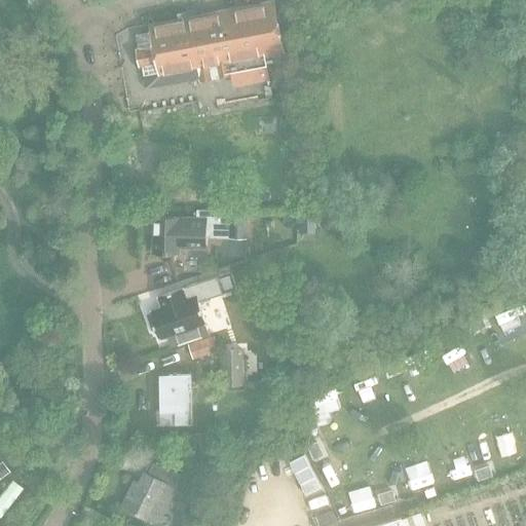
[(230,70),(266,64),(264,53),(283,49),(272,0),(268,0),(150,23),(151,30),(135,33),(139,51),(137,51),(139,61),(140,61),(145,86),(199,76),(199,78),(230,72),(230,70)]
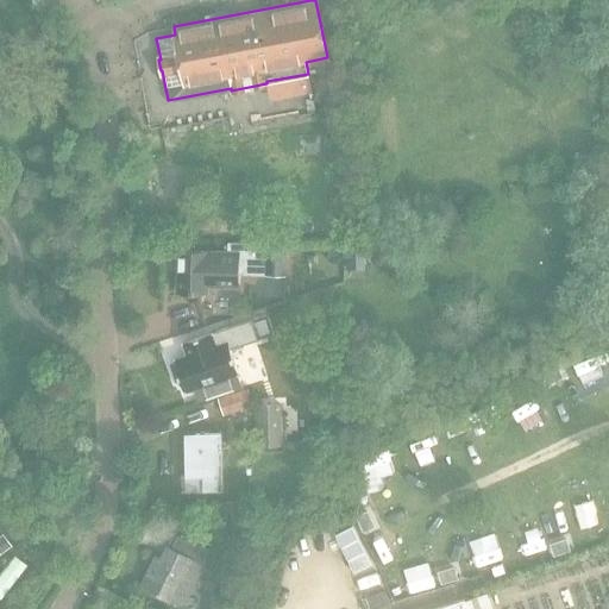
[(363,239),(345,239),(346,267),(364,267),(363,253),(363,239)]
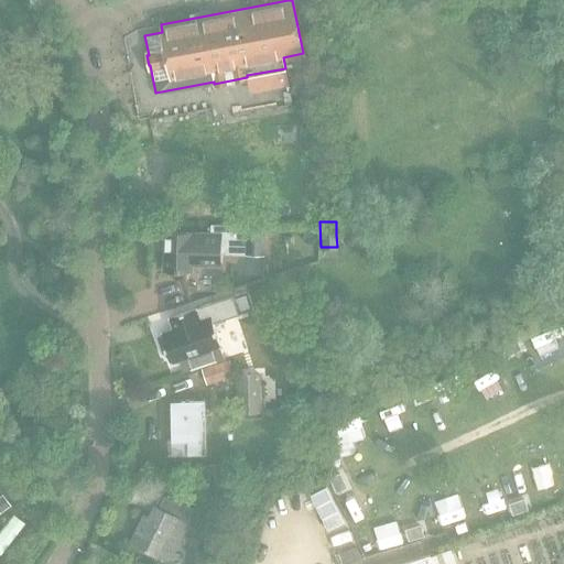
[(245,253),(262,253),(263,224),(210,223),(210,231),(164,230),(163,269),(191,270),(191,263),(219,264),(219,240),(246,241),(245,253)]
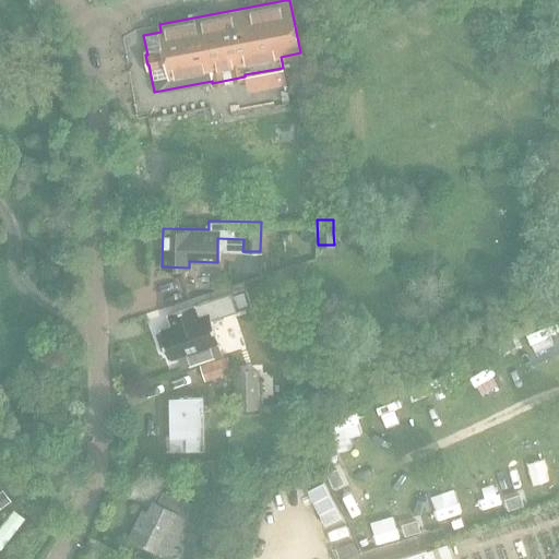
[(161,333),(158,333),(164,346),(166,345),(168,355),(187,351),(191,363),(212,357),(218,355),(214,343),(223,340),(216,319),(241,311),(236,294),(173,313),(176,328),(159,332),(161,333)]
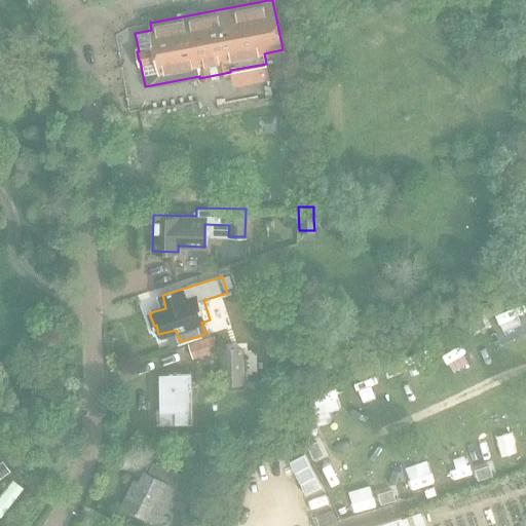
[(442,320),(428,323),(430,332),(444,329),(442,320)]
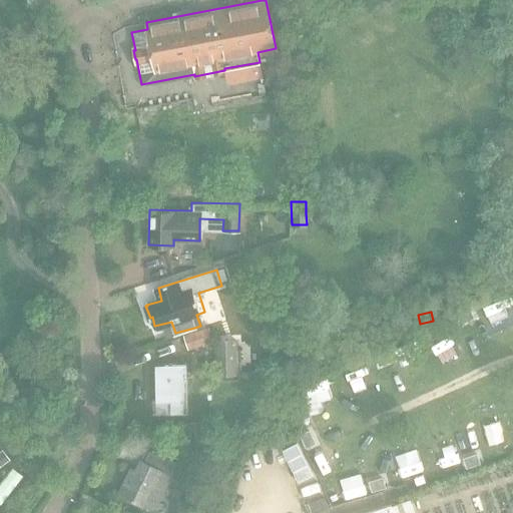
[(182,334),(187,349),(212,341),(207,326),(182,334)]
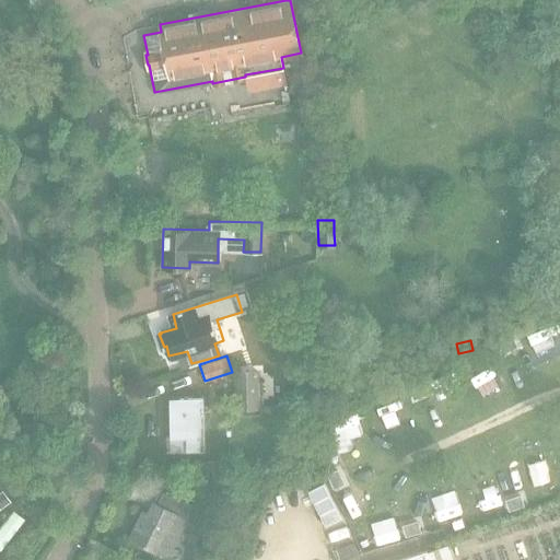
[(233,371),(235,409),(260,408),(258,370),(233,371)]
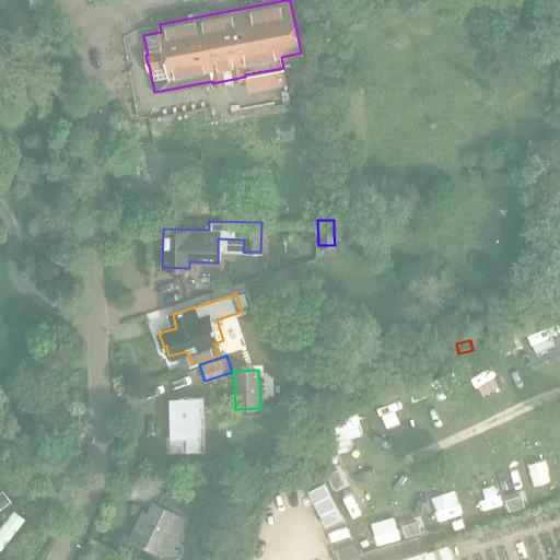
[(376,372),(362,376),(364,386),(378,382),(376,372)]
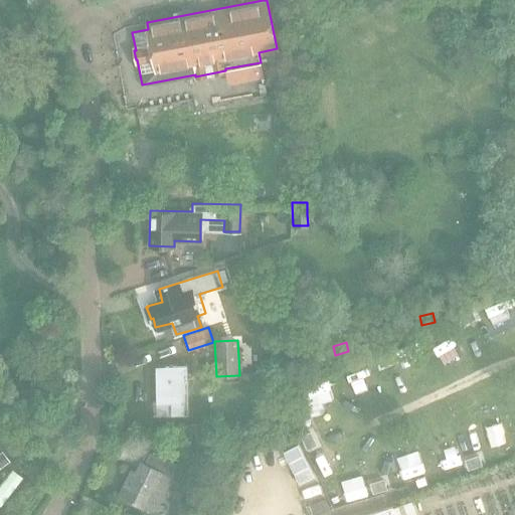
[(172,411),(186,411),(185,365),(164,366),(164,370),(155,370),(155,380),(157,380),(158,400),(172,400),(172,411)]
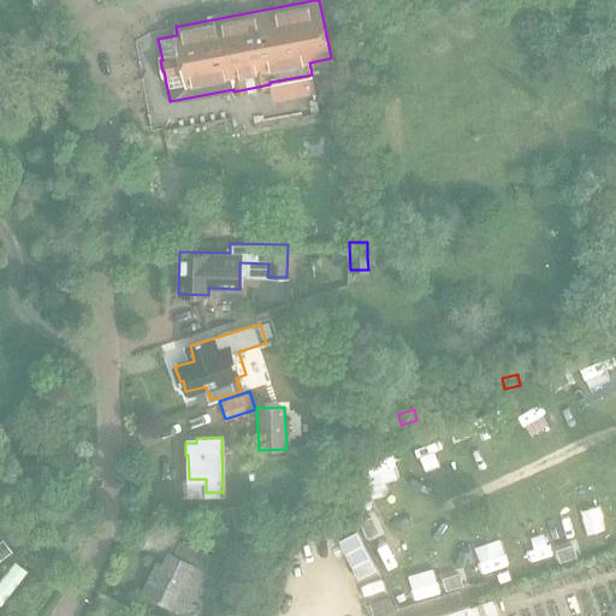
[(278,528),(267,531),(271,545),(283,544),(278,528)]
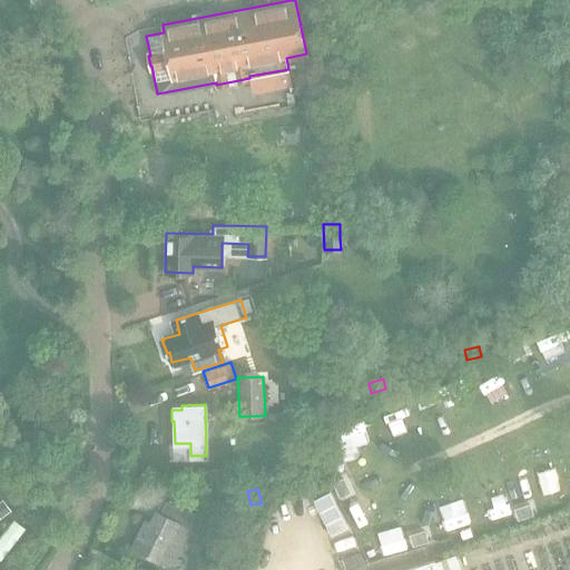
[(168,564),(194,512),(165,499),(159,511),(156,510),(150,521),(145,518),(131,547),(168,564)]
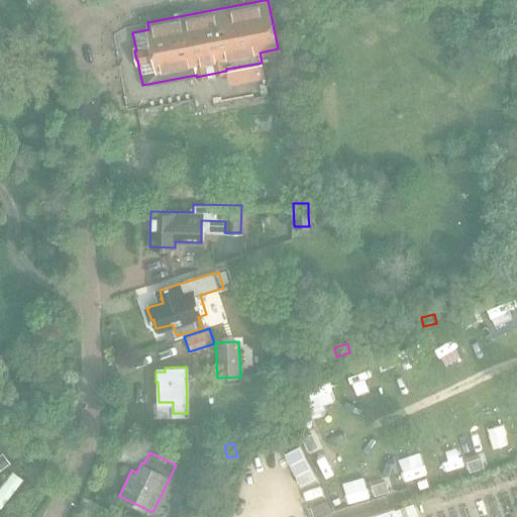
[(481,456),(467,460),(470,470),(483,464),(481,456)]
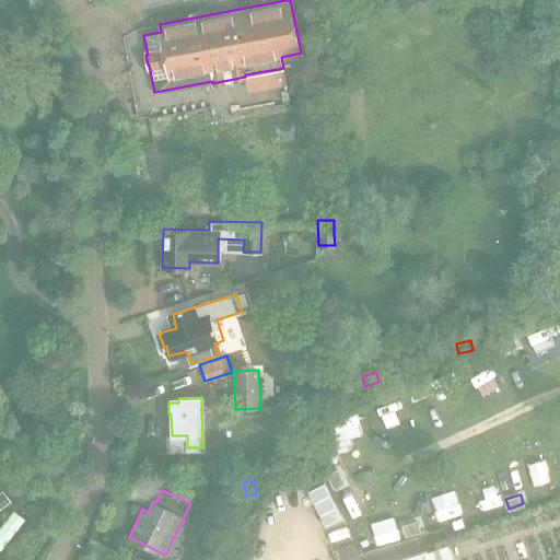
[(0,535),(7,541),(34,514),(24,504),(0,527),(0,535)]
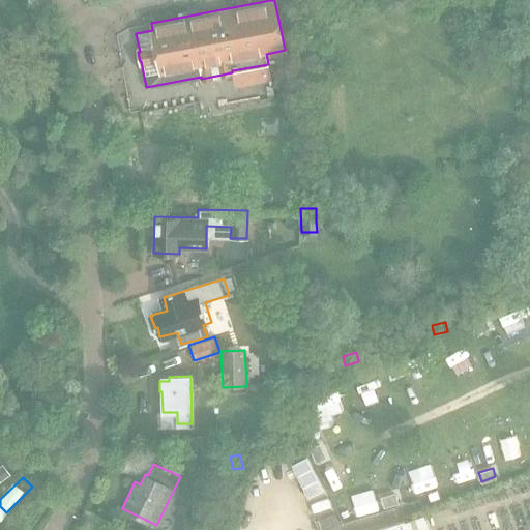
[(406,529),(404,521),(375,529),(406,529)]
